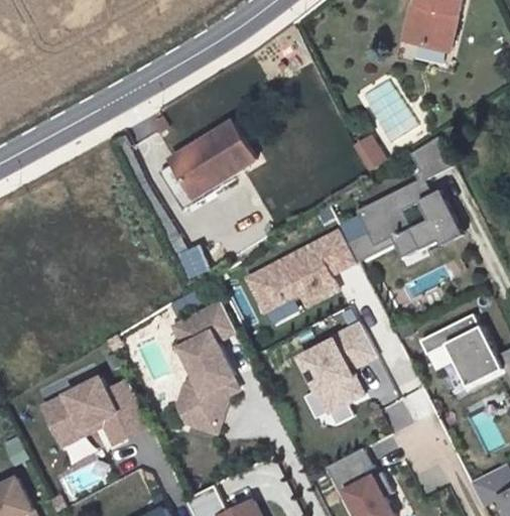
[(398,0),(392,35),(400,36),(406,0),(398,0)]
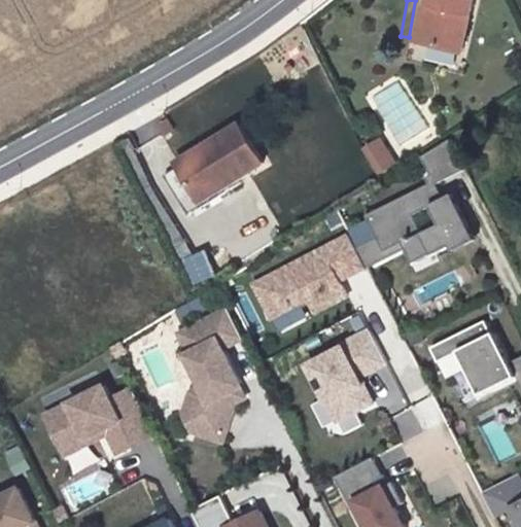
[(415,0),(409,37),(450,44),(457,0),(415,0)]
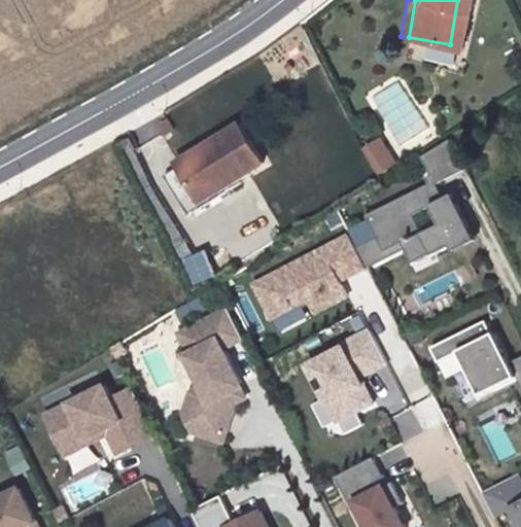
[(452,65),(454,50),(408,43),(406,58),(452,65)]
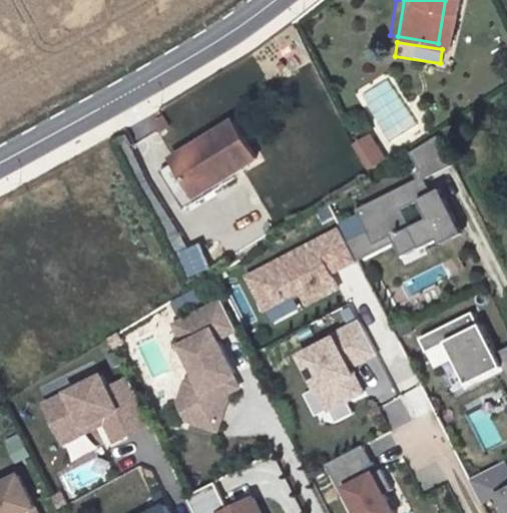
[(231,123),(170,158),(173,162),(156,172),(176,206),(217,182),(255,161),(231,123)]
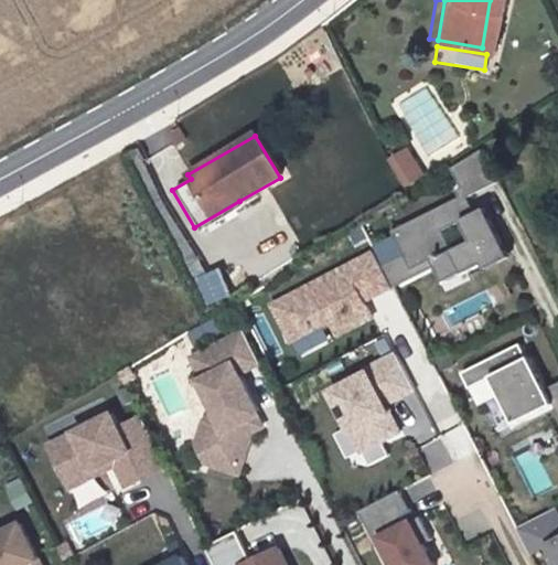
[(472,213),(463,196),(494,181),(478,149),(448,168),(458,187),(452,190),(455,196),(387,231),(399,254),(406,269),(428,258),(431,265),(440,281),(493,256),(476,224),(463,231),(468,240),(448,249),(438,230),(458,220),(472,213)]
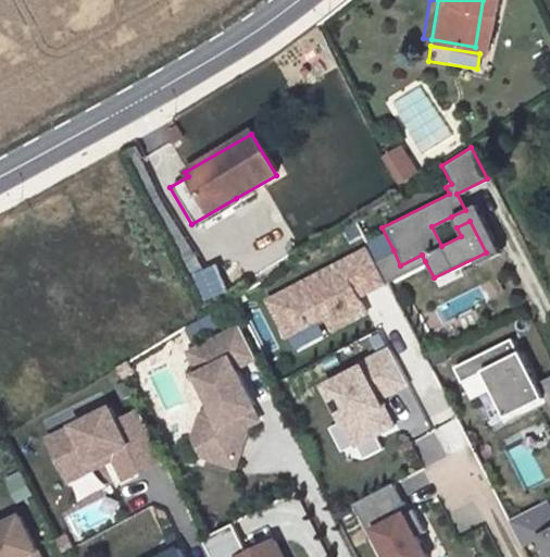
[(397,149),(379,159),(396,184),(412,174),(397,149)]
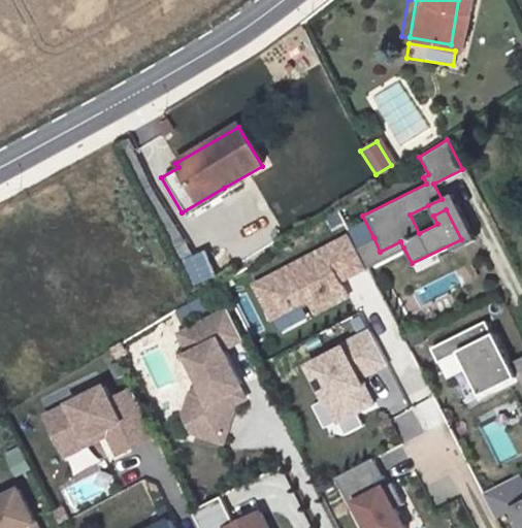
[(224,188),(182,212),(185,219),(227,194),(224,188)]
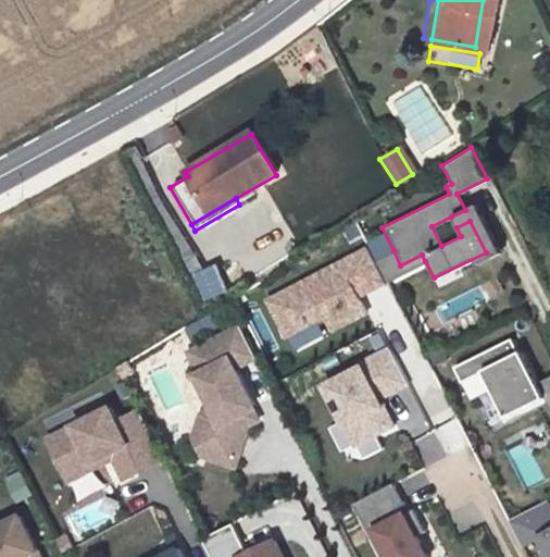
[(470,221),(465,210),(451,217),(457,227),(470,221)]
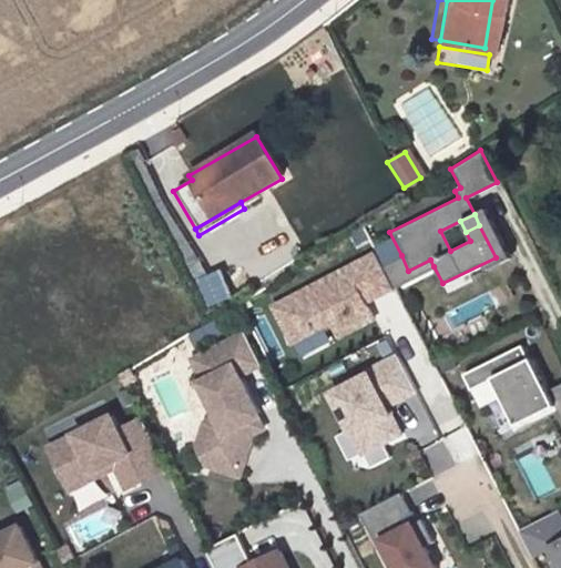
[(371,317),(363,301),(391,286),(374,252),(272,305),(289,341),(329,321),(337,335),(371,317)]
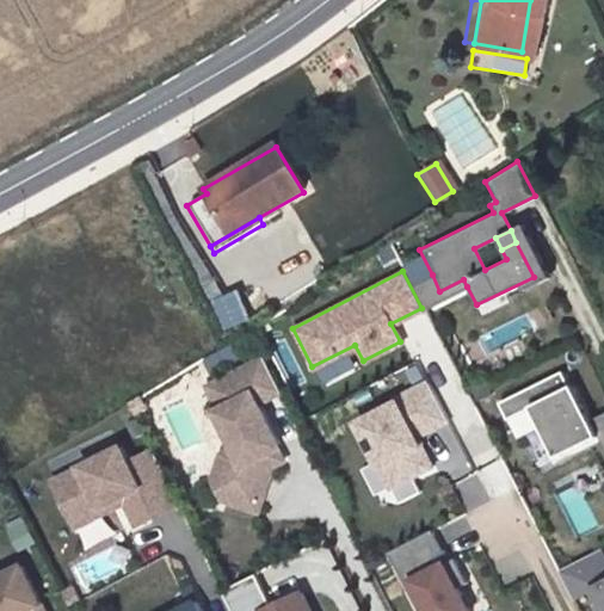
[(423,309),(467,287),(463,279),(439,291),(432,275),(410,287),(423,309)]
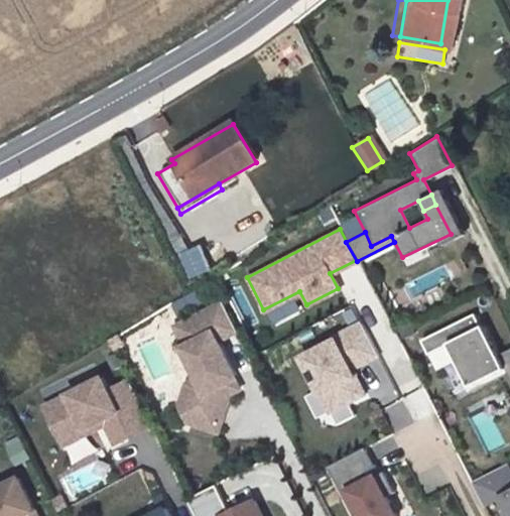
[(174,255),(185,279),(204,270),(192,247),(182,252),(174,255)]
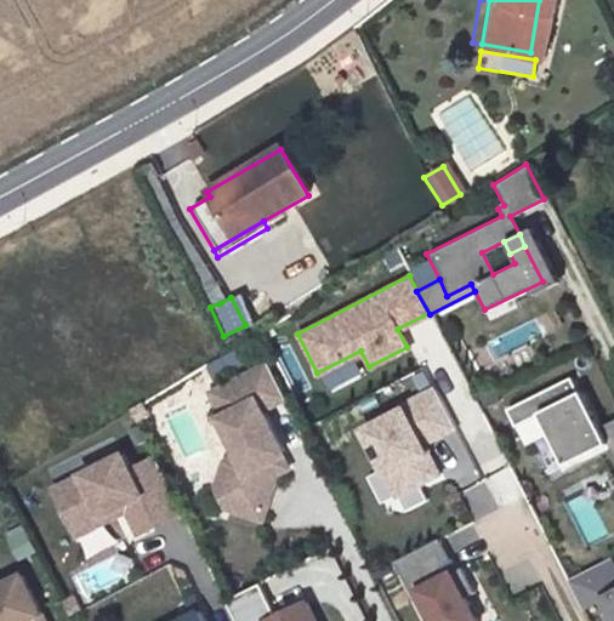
[(265,362),(208,391),(220,414),(216,415),(232,448),(243,469),(238,471),(225,511),(259,523),(276,473),(267,457),(282,450),(261,410),(283,398),(265,362)]
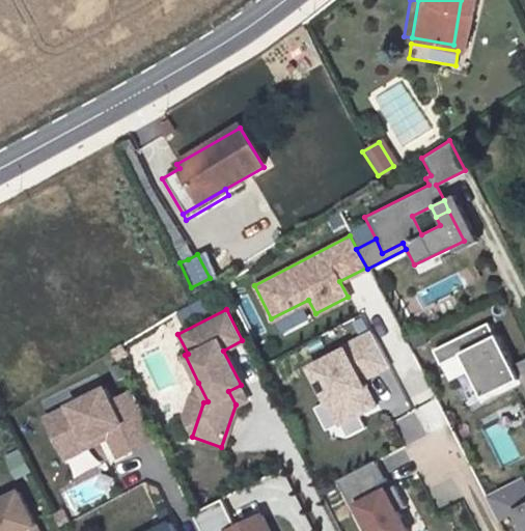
[(524,357),(512,364),(496,334),(494,335),(487,322),(432,350),(439,364),(460,353),(481,396),(507,384),(505,379),(515,373),(524,393),(524,357)]
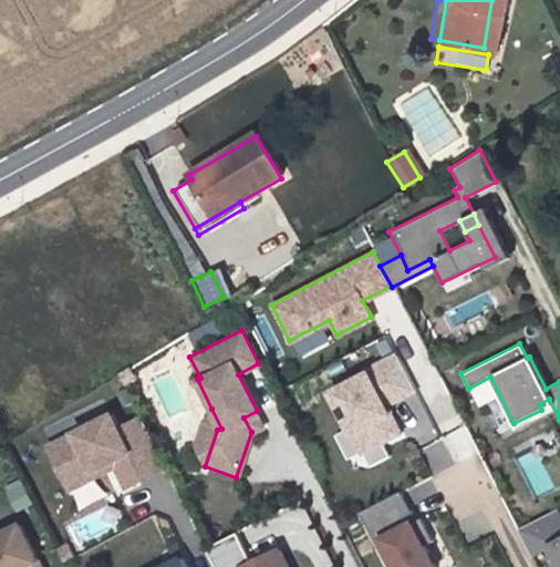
[(397,432),(383,404),(413,390),(395,354),(364,370),(365,373),(329,392),(360,452),(397,432)]
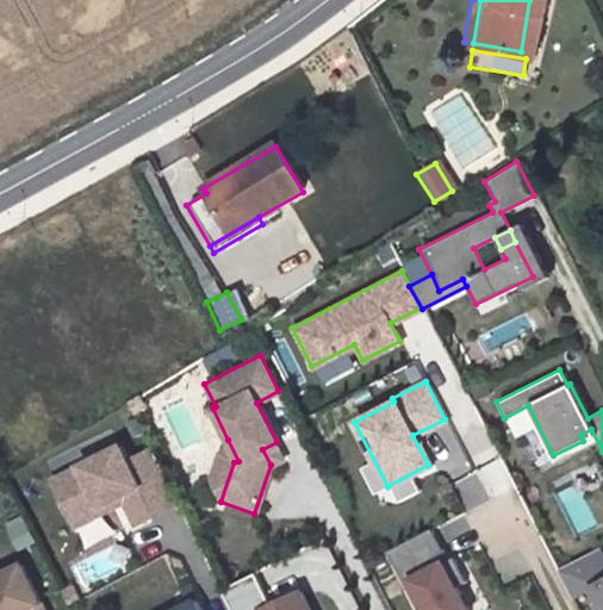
[(178,396),(155,404),(174,455),(197,447),(178,396)]
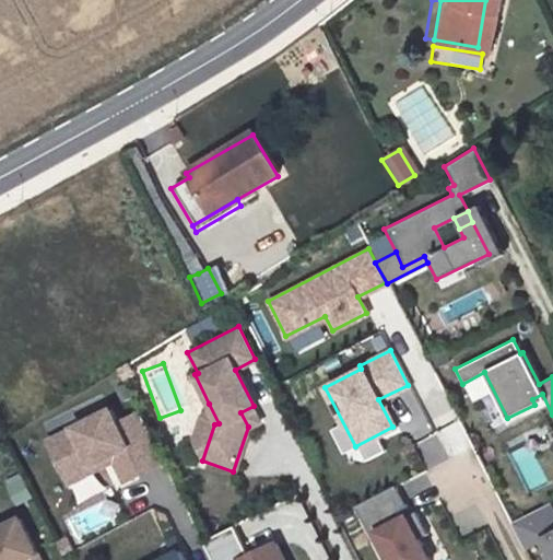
[(209,404),(197,410),(190,436),(202,461),(214,424),(219,423),(209,404)]
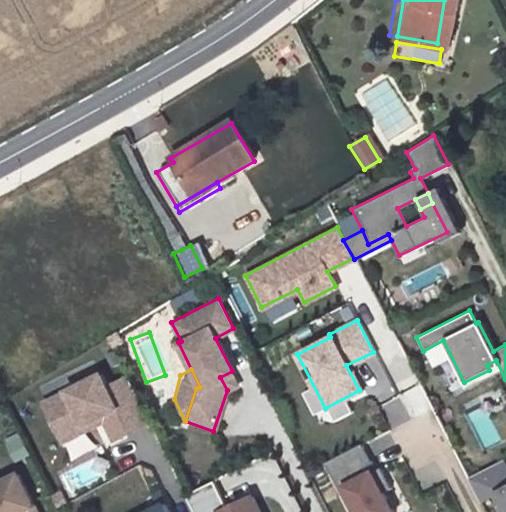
[(238,385),(232,371),(220,377),(227,390),(238,385)]
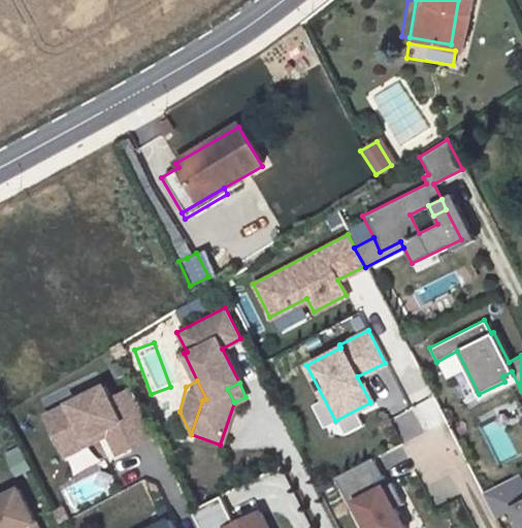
[(155,434),(136,397),(117,406),(111,397),(105,385),(45,414),(65,454),(91,441),(89,436),(106,428),(118,453),(155,434)]
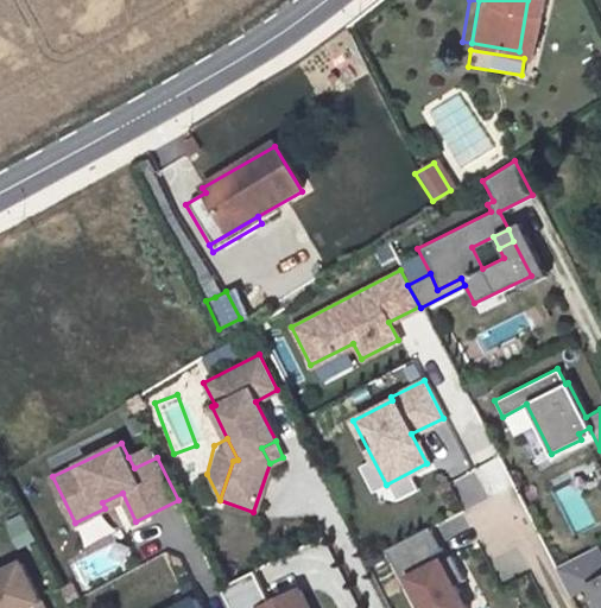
[(157,457),(152,447),(128,457),(134,468),(157,457)]
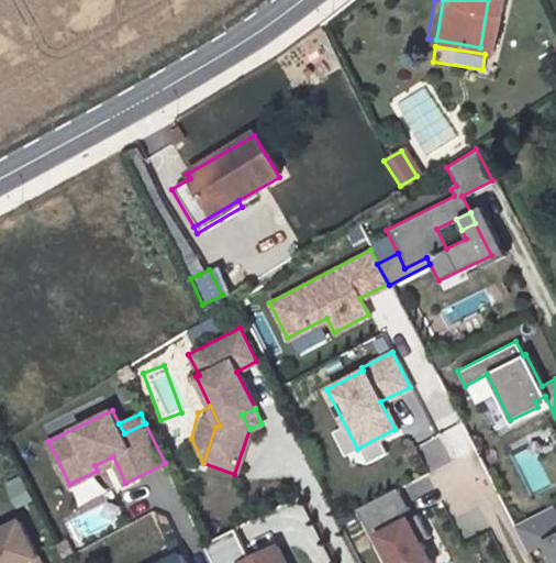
[(334,434),(344,457),(356,452),(346,430),(334,434)]
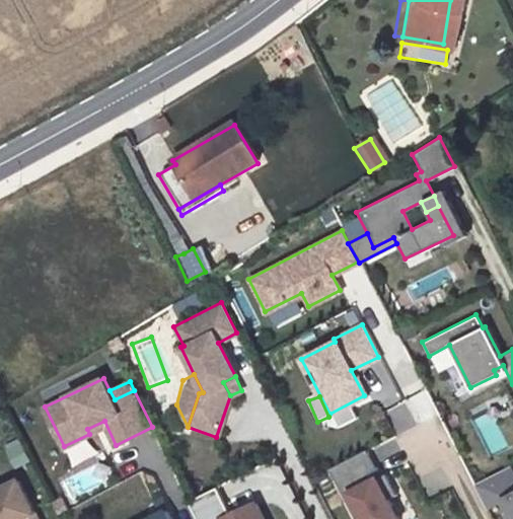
[(484,456),(503,447),(481,400),(461,410),(484,456)]
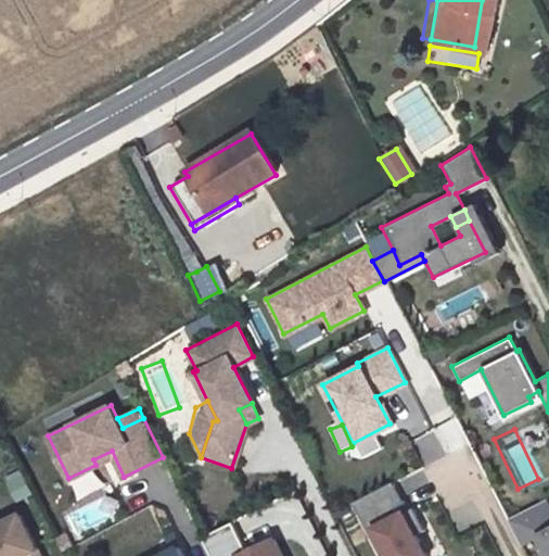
[(96,468),(105,485),(119,478),(110,460),(96,468)]
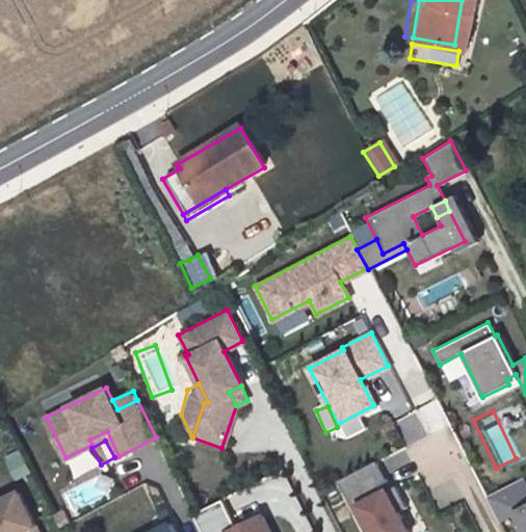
[(397,449),(385,455),(393,474),(406,468),(397,449)]
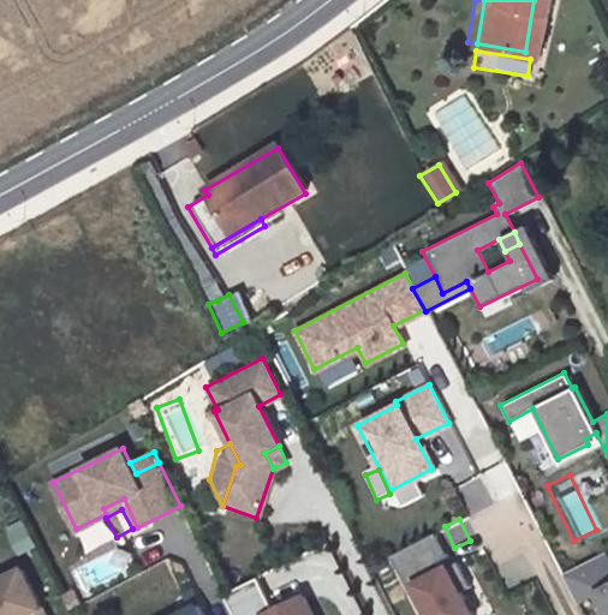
[(470,614),(458,591),(468,585),(456,561),(435,571),(431,563),(445,556),(433,532),(388,555),(419,614),(427,611),(428,614),(470,614)]
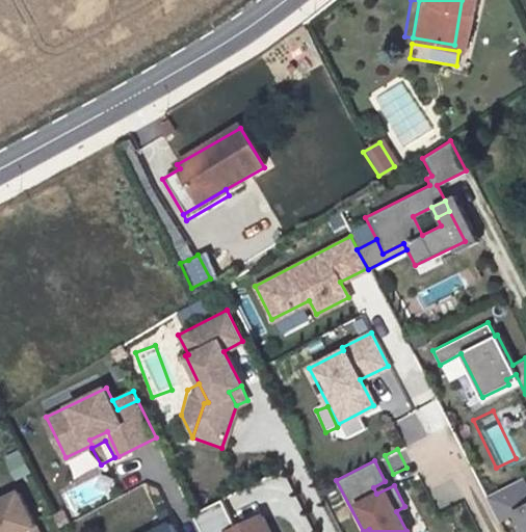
[(66,509),(108,495),(100,470),(57,484),(66,509)]
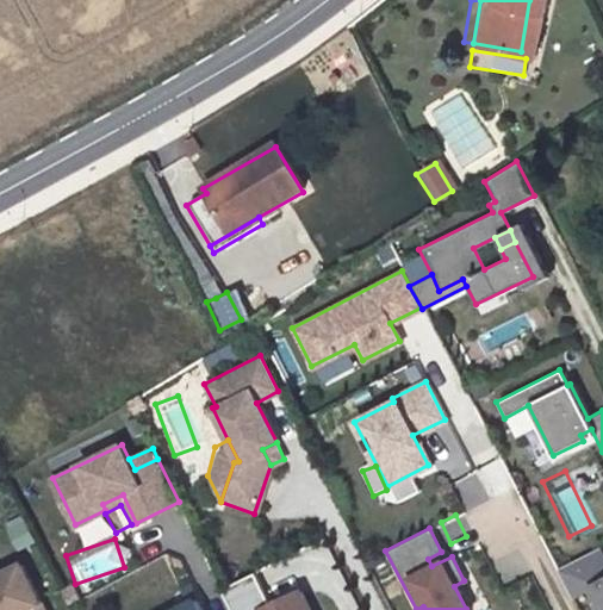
[(334,609),(356,609),(323,539),(266,566),(279,593),(318,576),(334,609)]
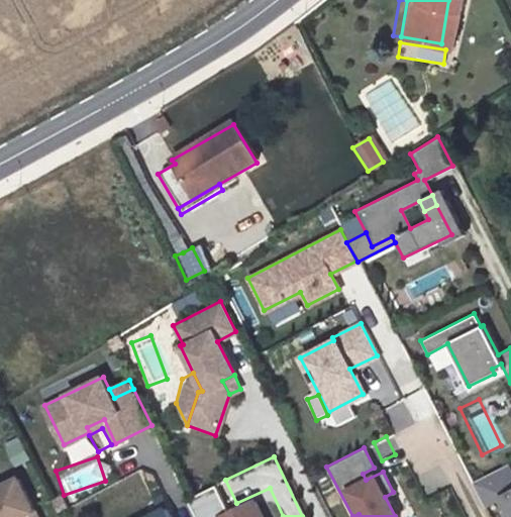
[(510,476),(505,464),(471,482),(483,506),(502,497),(510,515),(510,476)]
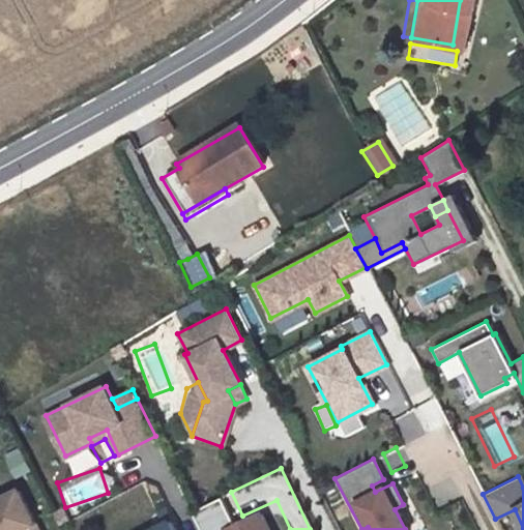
[(0,529),(35,529),(16,491),(0,498),(0,529)]
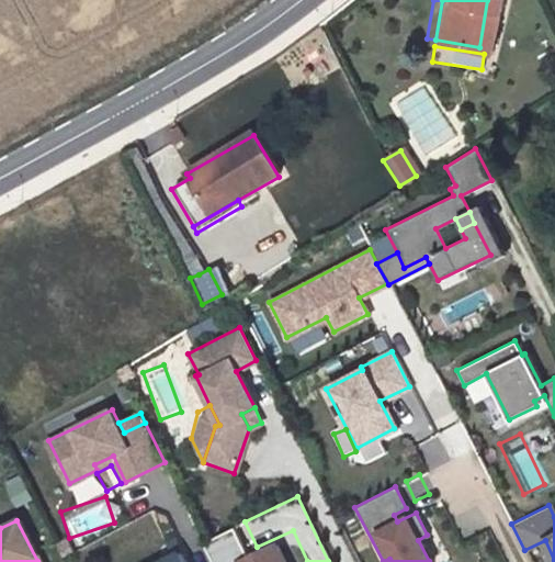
[(235,527),(204,542),(214,561),(285,561),(276,542),(249,557),(235,527)]
